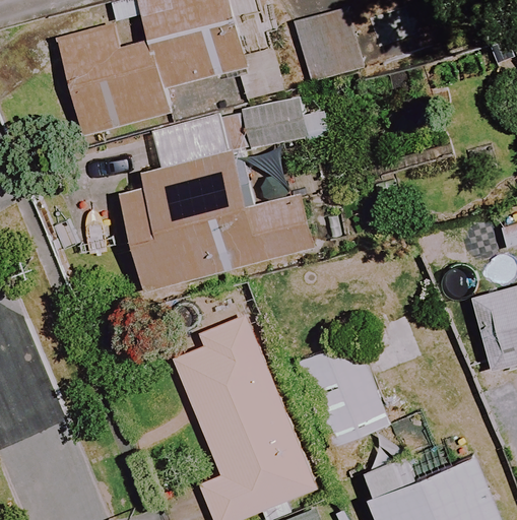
[(375,69),(361,8),(297,23),(311,84),(375,69)]
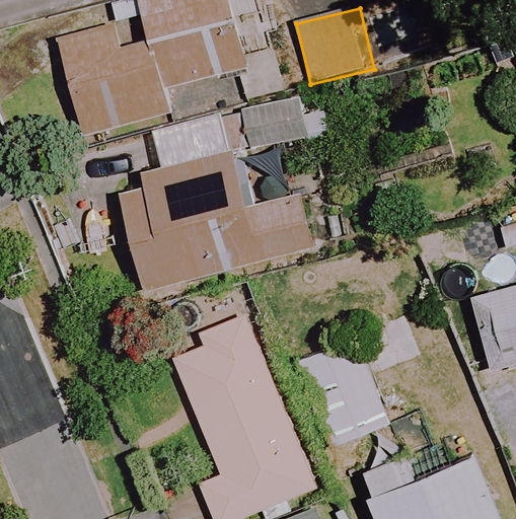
[(245,69),(232,20),(123,49),(116,22),(59,38),(83,135),(177,110),(171,88),(245,69)]
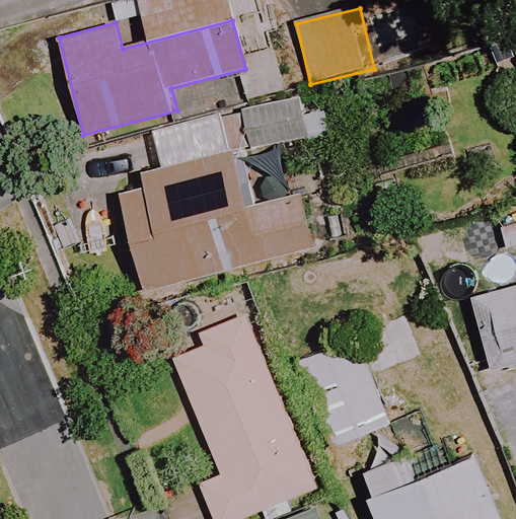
[(154,127),(163,165),(141,171),(145,186),(120,192),(147,290),(310,244),(290,170),(318,163),(297,89),(227,107),(154,127)]
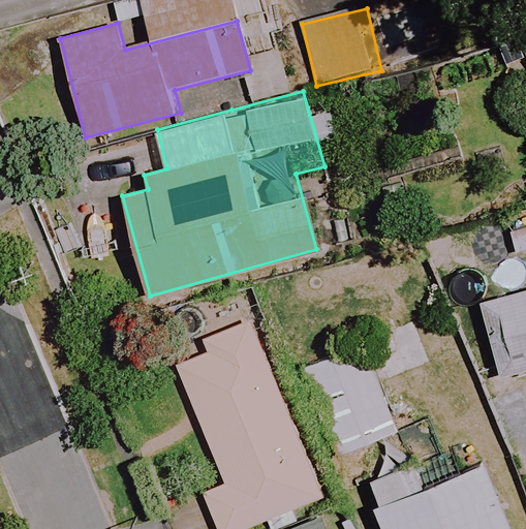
[(525,290),(464,307),(474,346),(488,342),(498,380),(525,372),(525,290)]
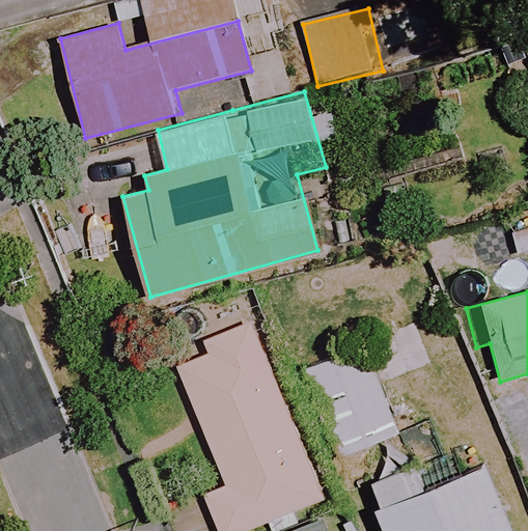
[(325,500),(249,317),(201,337),(205,345),(163,363),(178,398),(188,394),(226,486),(205,495),(220,530),(249,530),(268,524),(271,530),(283,530),(302,524),(297,511),(325,500)]
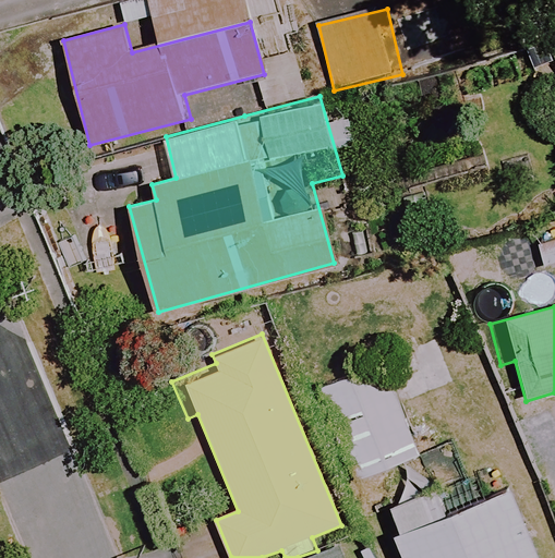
[(420,457),(383,363),(320,389),(357,482),(420,457)]
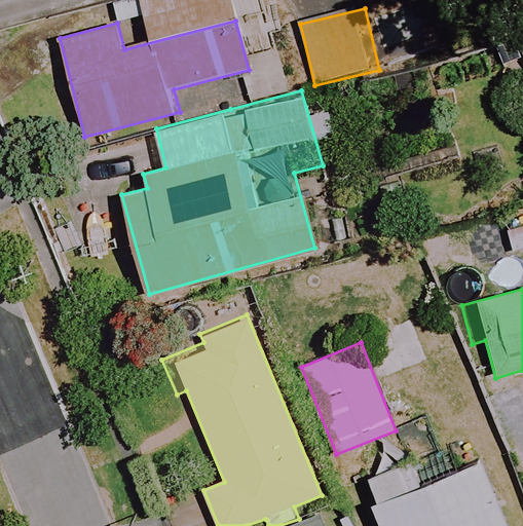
[(508,525),(483,458),(419,483),(410,457),(364,475),(383,525),(508,525)]
